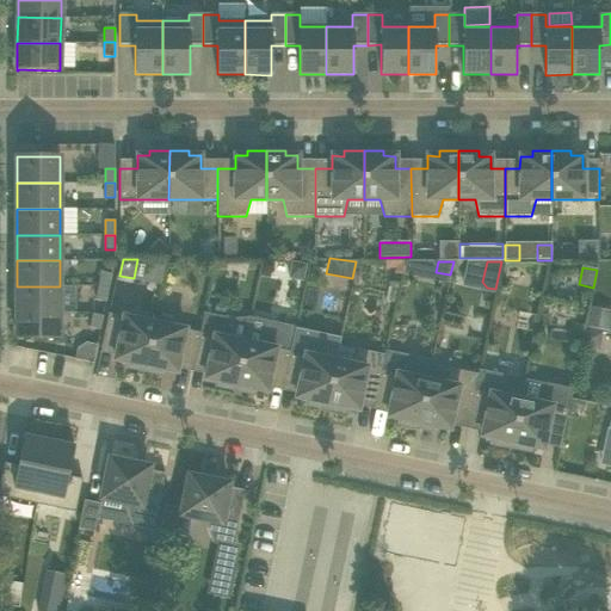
[(109,289),(112,275),(103,272),(99,287),(109,289)]
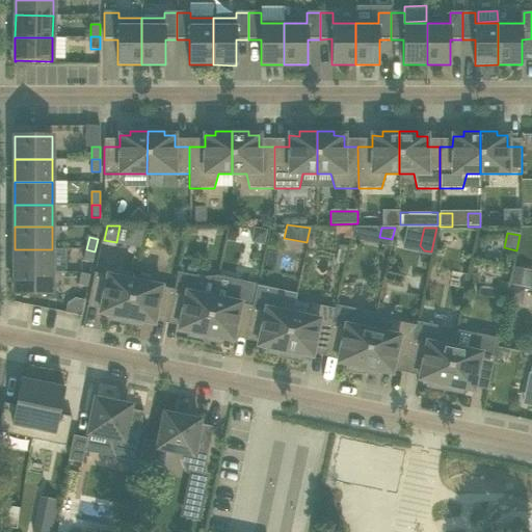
[(52,271),(52,249),(15,249),(15,271),(52,271)]
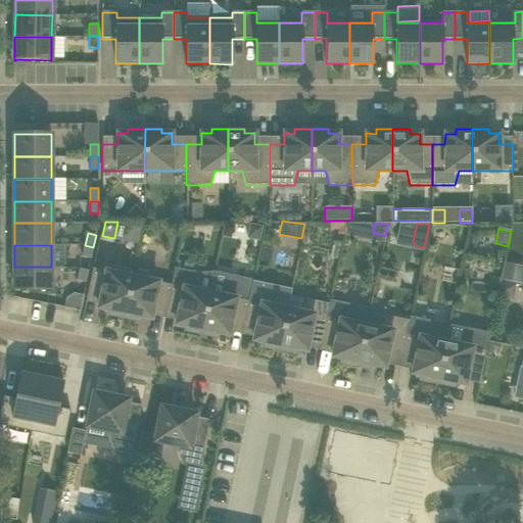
[(91,258),(93,247),(85,245),(83,257),(91,258)]
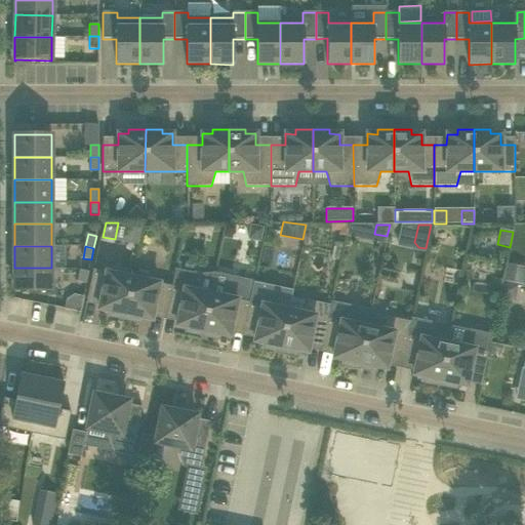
[(524,266),(508,264),(505,280),(524,283),(524,274),(524,266)]
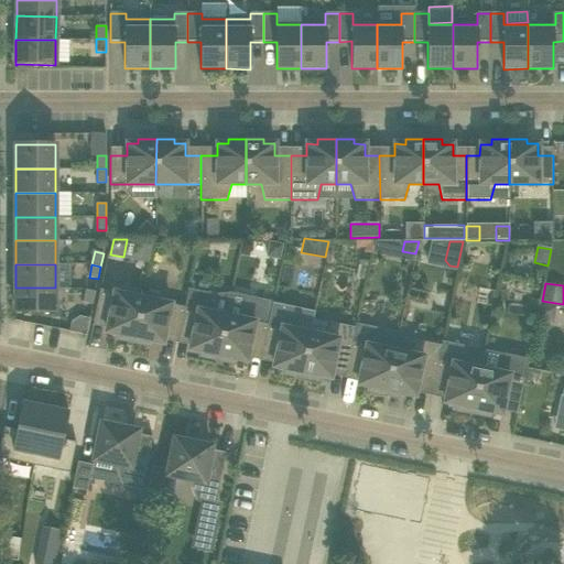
[(55,313),(55,288),(15,288),(15,313),(55,313)]
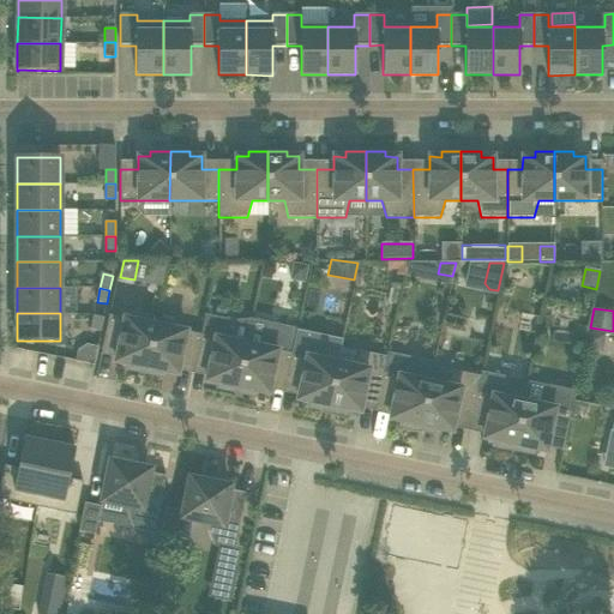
[(217,389),(236,392),(246,344),(230,341),(235,320),(205,314),(200,335),(194,365),(209,368),(206,381),(218,384),(217,389)]
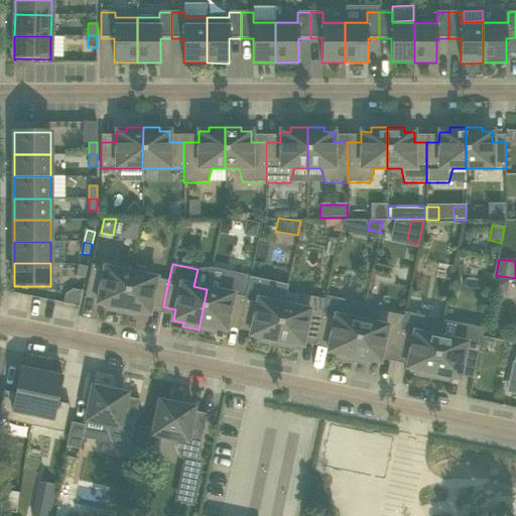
[(85,279),(87,267),(79,265),(76,277),(85,279)]
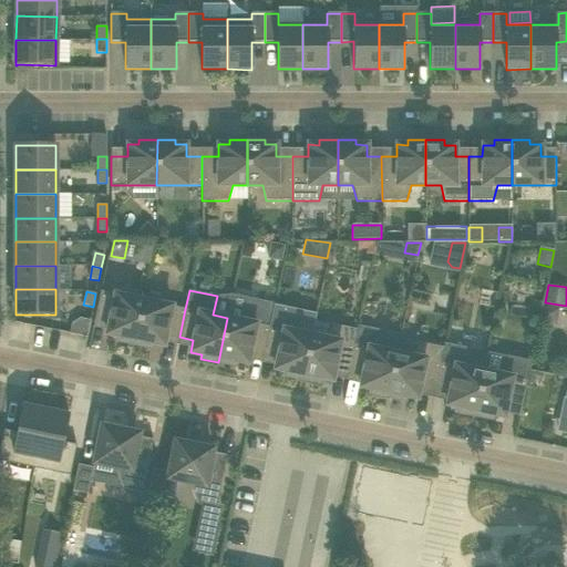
[(116,341),(134,344),(143,300),(101,291),(94,320),(109,322),(106,334),(117,337),(116,341)]
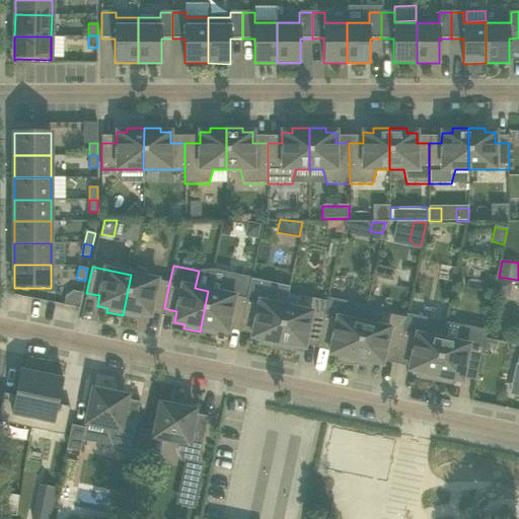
[(221,294),(209,291),(208,291),(200,331),(216,336),(217,330),(227,332),(229,322),(241,324),(246,299),(251,278),(226,273),(221,294)]
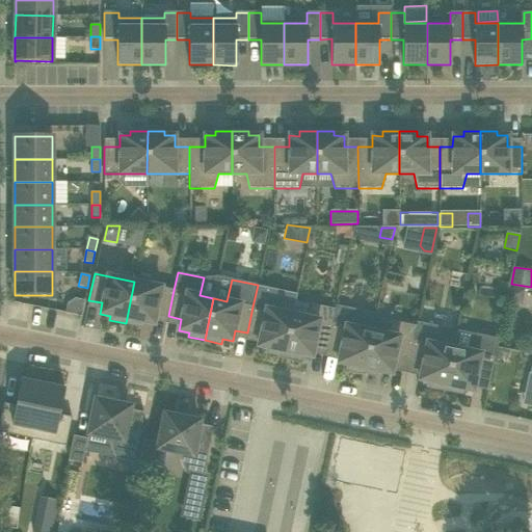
[(134,282),(126,323),(142,327),(143,322),(154,325),(156,314),(168,316),(174,290),(134,282)]
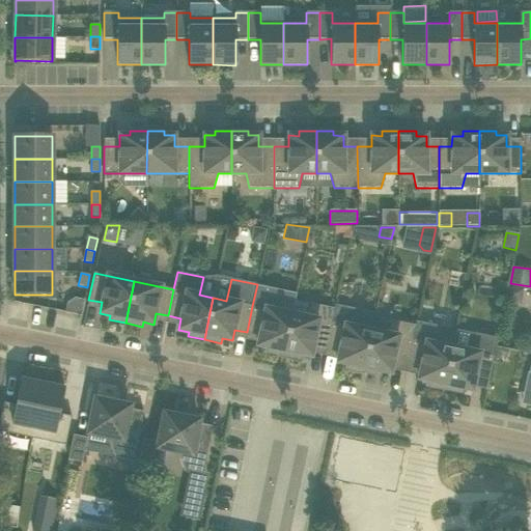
[(291,314),(283,356),(300,359),(301,355),(311,357),(313,346),(326,348),(335,308),(334,308),(312,304),(305,317),(291,314)]
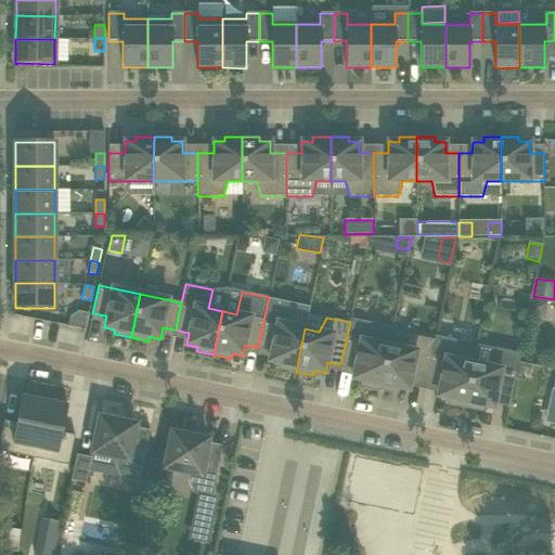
[(350,322),(340,364),(355,368),(352,379),(363,382),(362,386),(379,389),(388,346),(392,327),(350,319),(349,322),(350,322)]
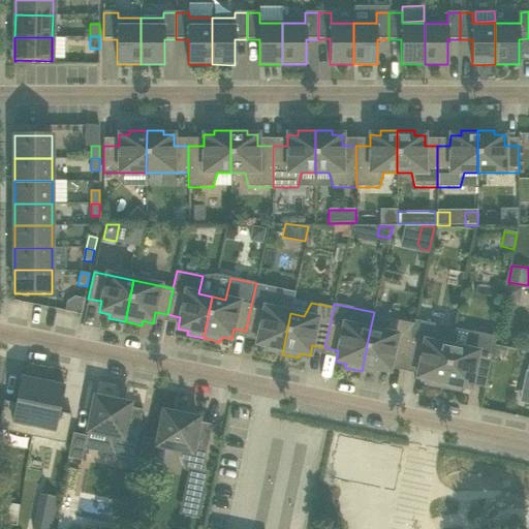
[(266,351),(282,354),(290,313),(251,305),(246,331),(258,334),(256,345),(267,347),(266,351)]
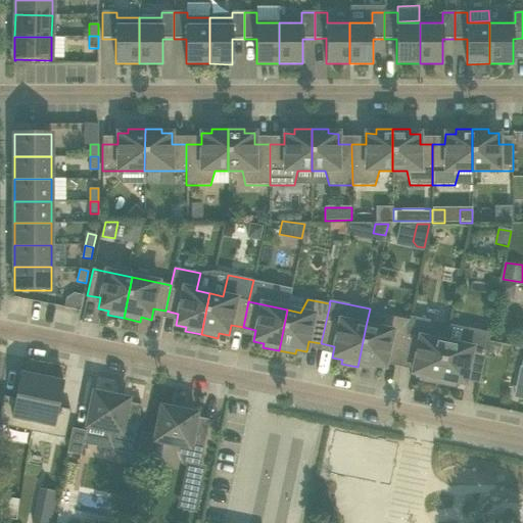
[(387,358),(400,361),(409,321),(386,316),(380,329),(366,326),(358,367),(374,370),(375,366),(385,368),(387,358)]
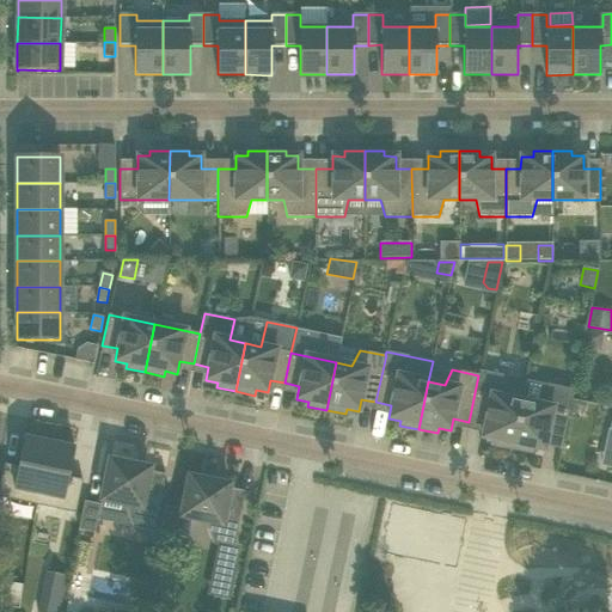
[(493,445),(512,448),(522,401),(507,398),(507,375),(479,371),(478,375),(469,422),(484,424),(482,438),(494,440),(493,445)]
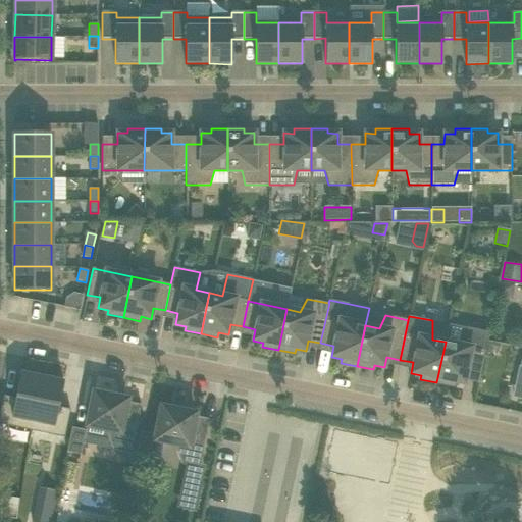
[(446,342),(436,382),(453,386),(454,382),(464,384),(466,373),(479,376),(488,332),(466,327),(459,345),(446,342)]
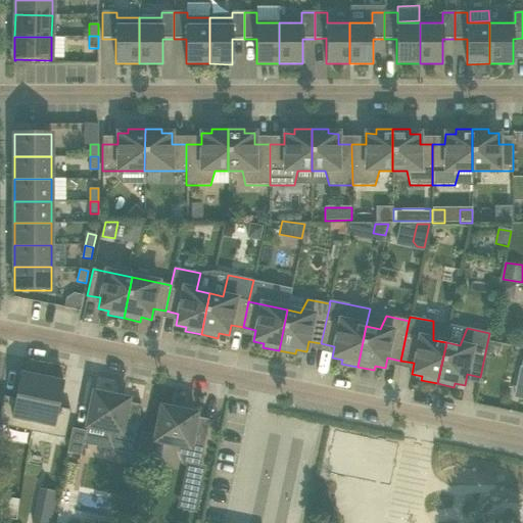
[(0,425),(31,431),(42,378),(20,374),(15,398),(3,396),(0,412),(0,425)]
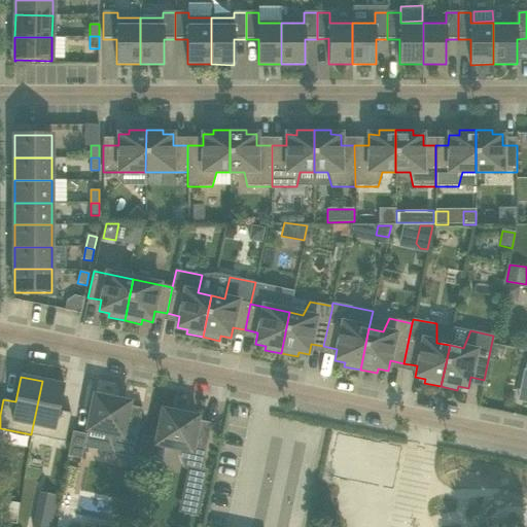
[(71,413),(59,411),(64,386),(42,381),(31,434),(65,442),(71,413)]
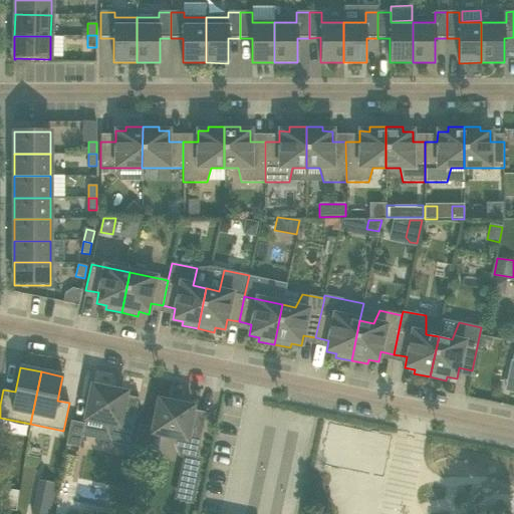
[(125,394),(114,392),(92,387),(85,420),(104,424),(111,444),(111,443),(129,447),(139,399),(125,396),(125,394)]
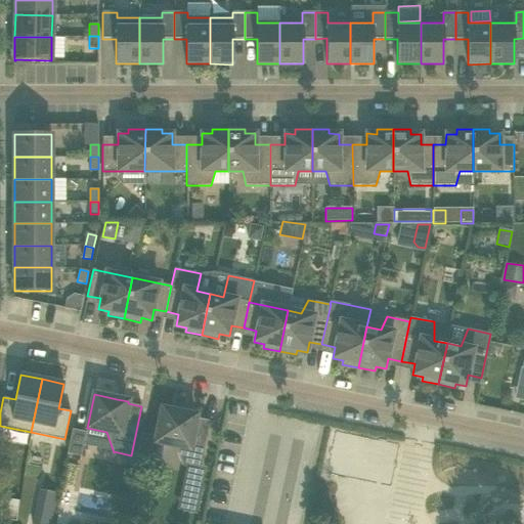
[(197,416),(184,413),(162,408),(155,442),(175,446),(181,466),(200,470),(210,421),(195,418),(197,416)]
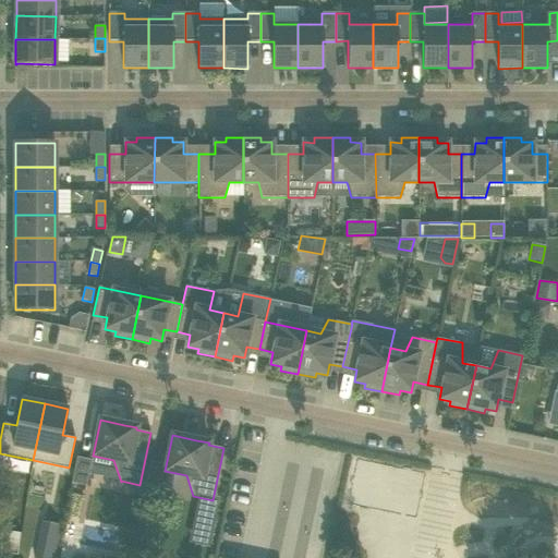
[(71,483),(86,486),(92,460),(76,457),(71,483)]
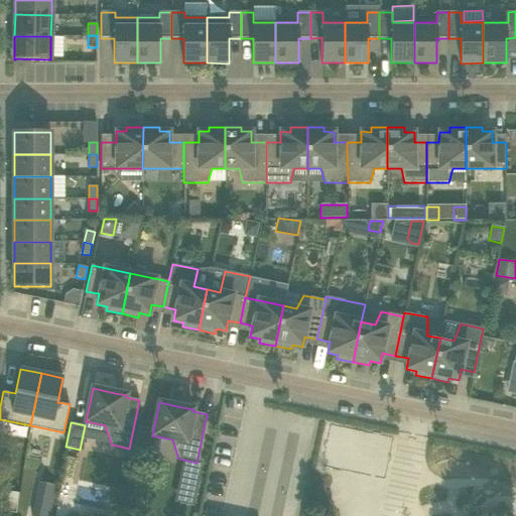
[(201,472),(186,469),(179,503),(194,506),(201,472)]
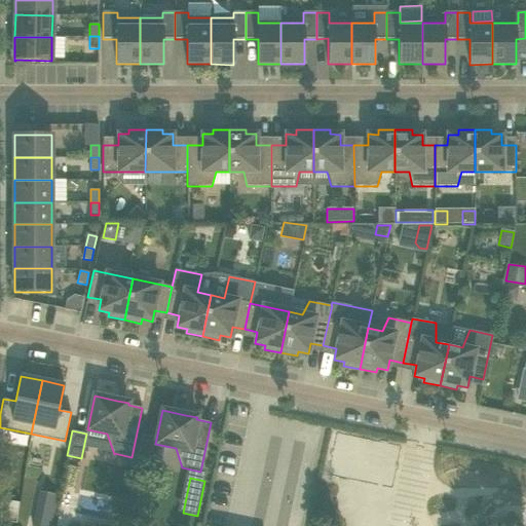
[(37,512),(33,525),(50,525),(52,515),(37,512)]
